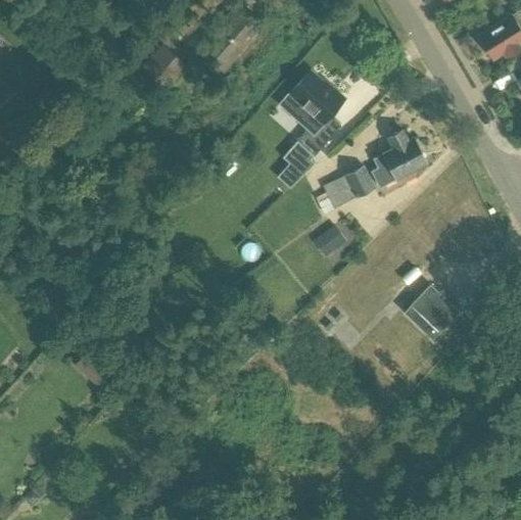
[(201,53),(225,74),(264,29),(240,8),(201,53)]
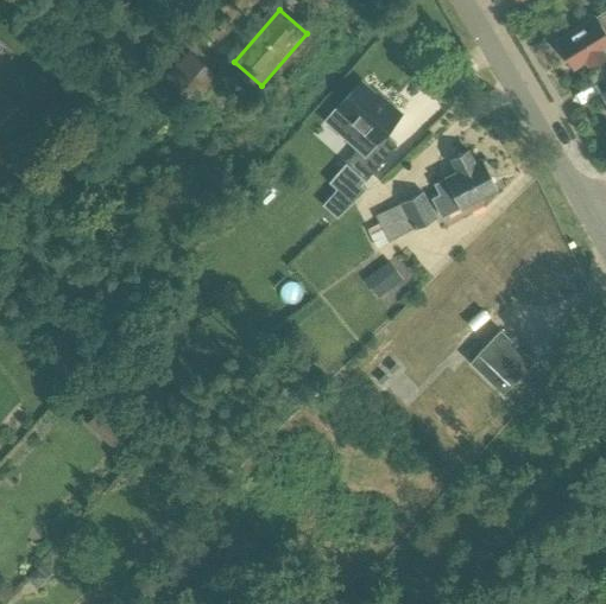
[(605,12),(557,45),(574,70),(586,63),(589,70),(605,61),(605,56),(603,53),(605,51),(605,12)]
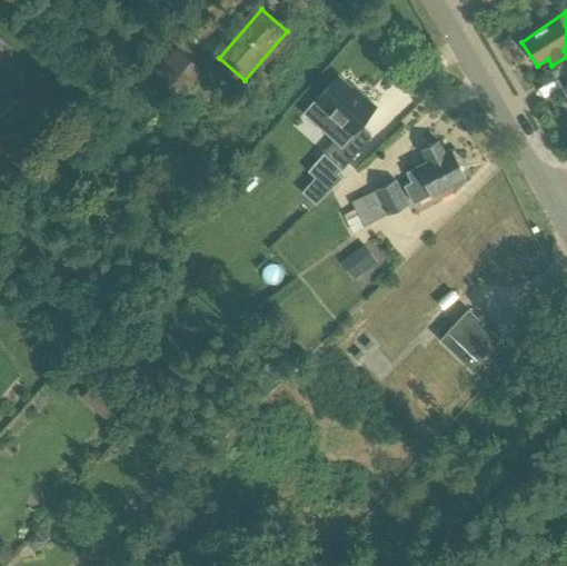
[(156,78),(182,100),(217,60),(191,38),(156,78)]
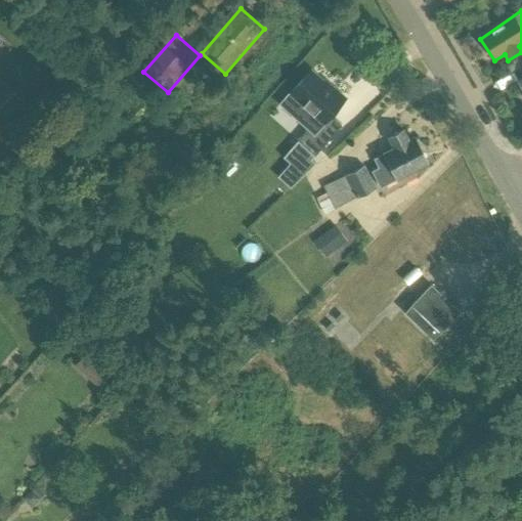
[(292,96),(319,122),(290,155),(293,158),(278,173),(289,183),(290,183),(305,167),(307,169),(333,140),(321,130),(346,102),(335,92),(334,93),(312,74),(292,96)]
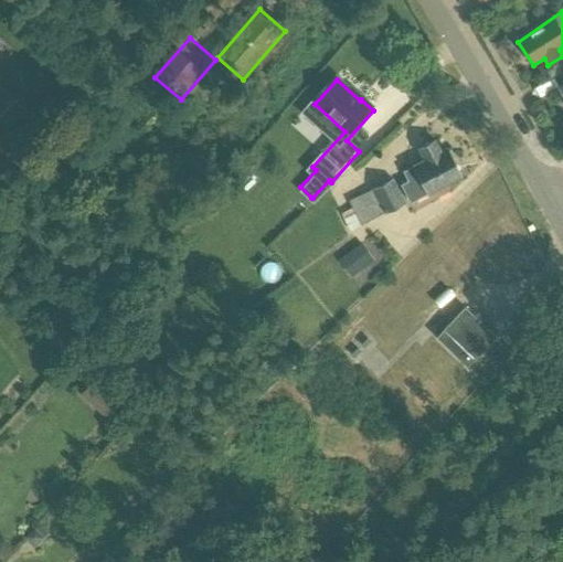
[(404,178),(410,187),(411,190),(454,167),(447,152),(441,156),(436,146),(421,154),(426,165),(415,170),(416,171),(404,178)]
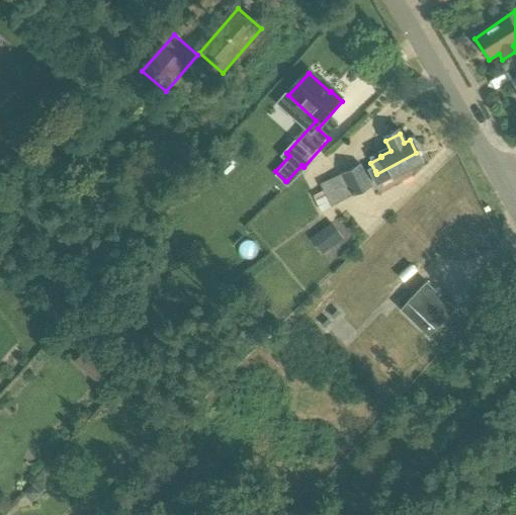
[(376,174),(375,171),(369,174),(377,190),(393,181),(397,188),(413,179),(409,173),(423,165),(416,153),(376,174)]
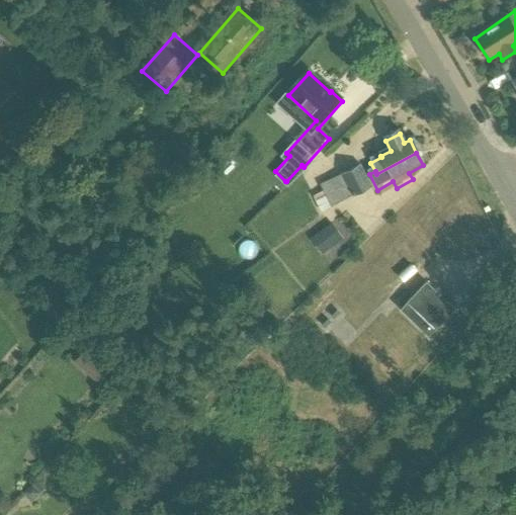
[(343,176),(349,187),(366,178),(361,167),(343,176)]
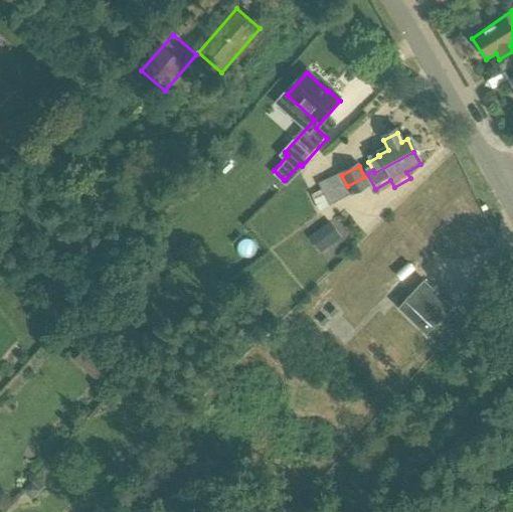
[(351,196),(341,175),(319,186),(331,208),(351,196)]
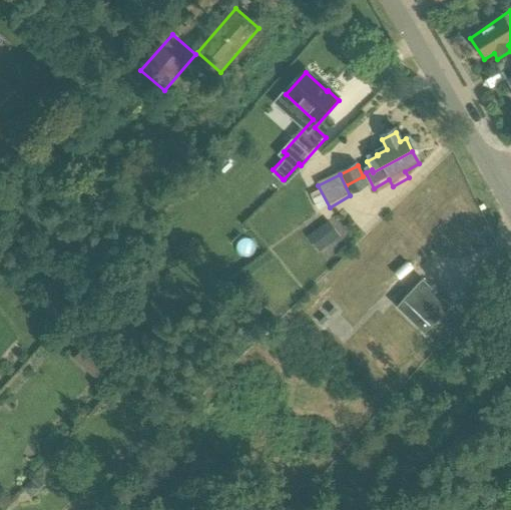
[(369,186),(363,176),(346,185),(351,195),(369,186)]
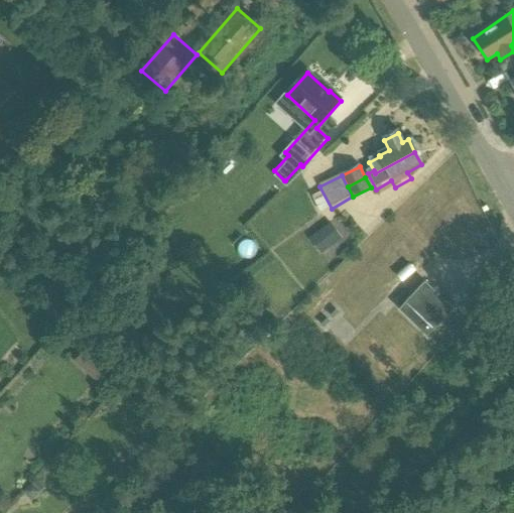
[(115,271),(125,280),(134,269),(123,260),(115,271)]
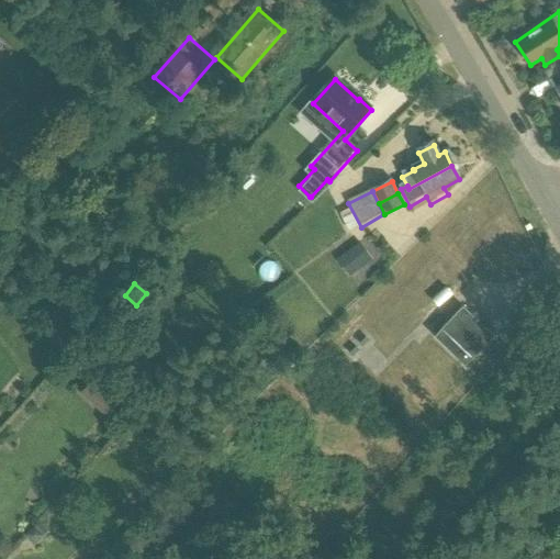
[(438,339),(466,366),(471,360),(472,360),(493,338),(463,311),(443,333),(443,334),(438,339)]
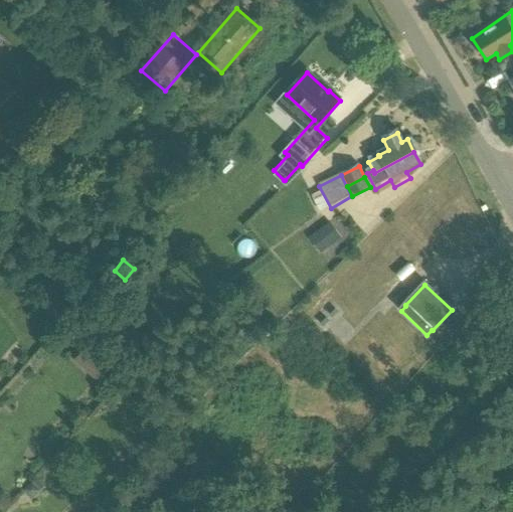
[(100,382),(111,370),(102,362),(91,374),(100,382)]
